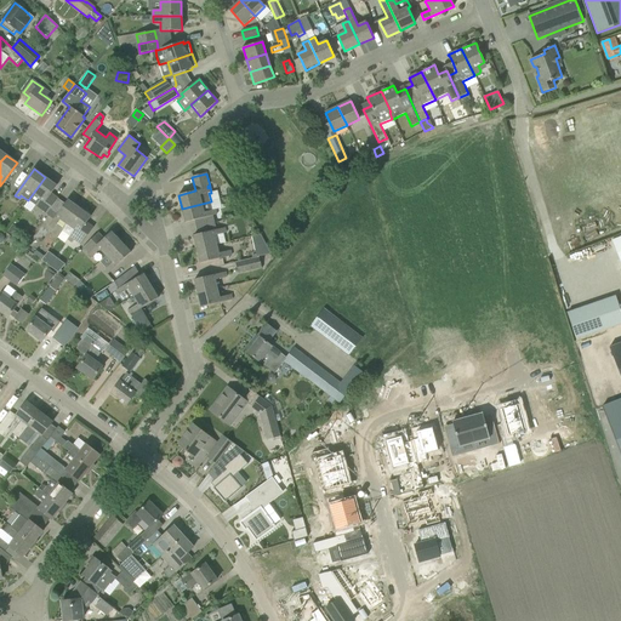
[(34,209),(45,217),(58,199),(51,194),(57,186),(45,177),(28,200),(35,206),(34,209)]
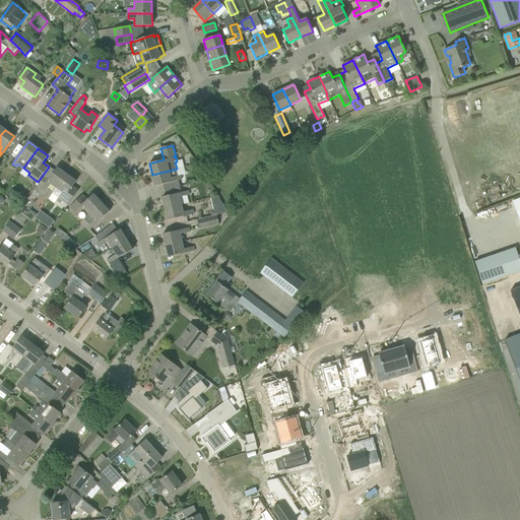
[(57,168),(41,189),(45,192),(51,184),(56,188),(48,200),(53,194),(66,175),(57,168)]
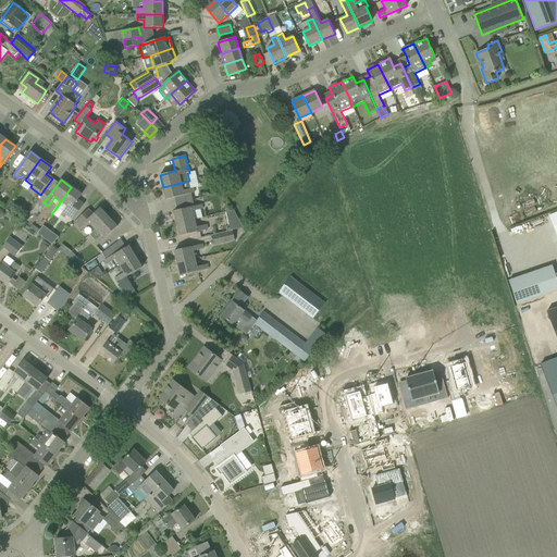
[(189,181),(163,187),(166,200),(174,198),(176,203),(193,200),(190,194),(195,193),(194,188),(190,188),(189,181)]
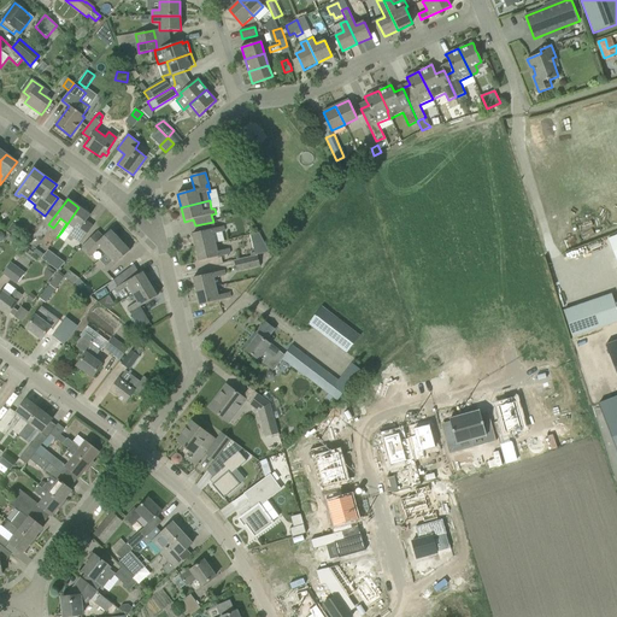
[(78,207),(63,230),(70,235),(68,239),(71,241),(74,239),(81,244),(93,227),(86,222),(90,216),(78,207)]
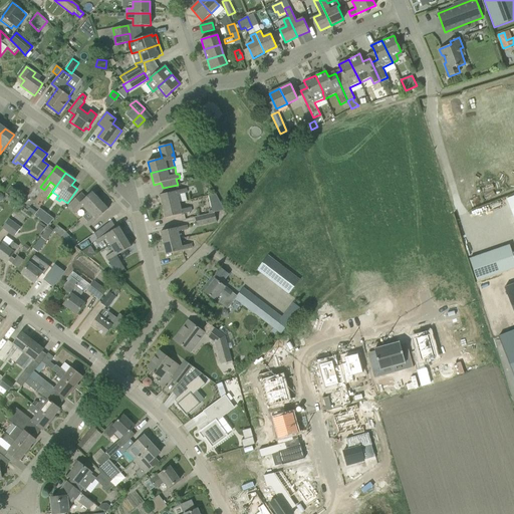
[(164,194),(160,195),(163,207),(180,203),(178,195),(187,193),(186,189),(179,191),(178,185),(163,188),(164,194)]
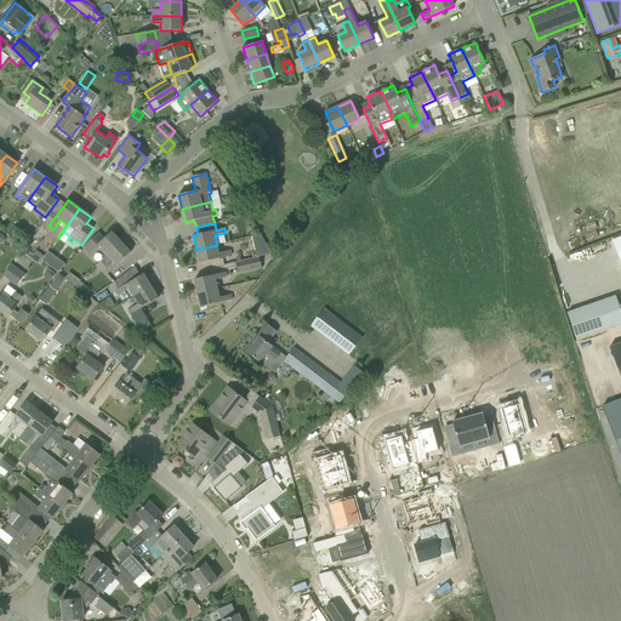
[(7,232),(13,237),(18,231),(13,226),(7,232)]
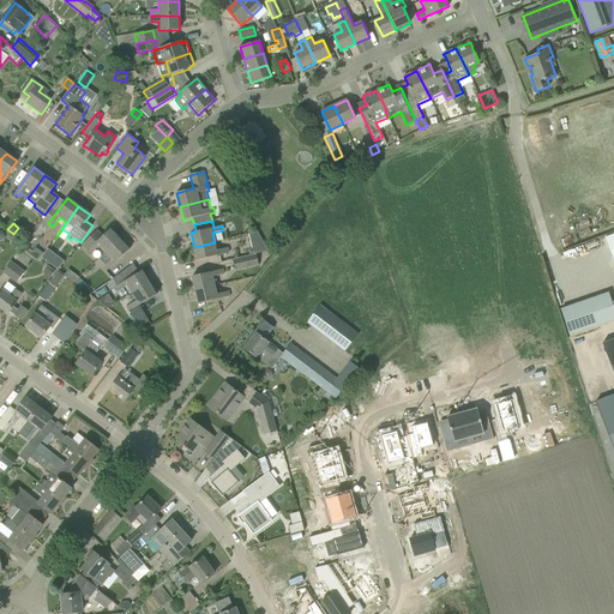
[(82,246),(90,254),(100,247),(106,253),(120,240),(110,229),(102,236),(97,230),(82,246)]
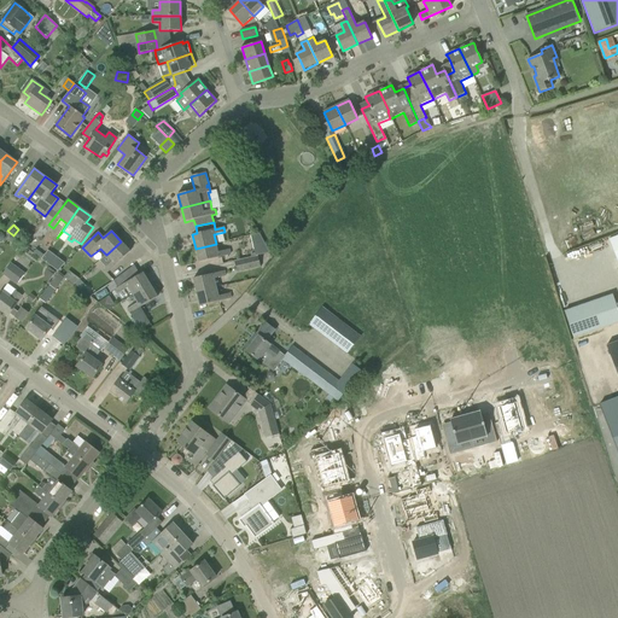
[(251,235),(256,256),(269,252),(267,248),(258,234),(251,235)]
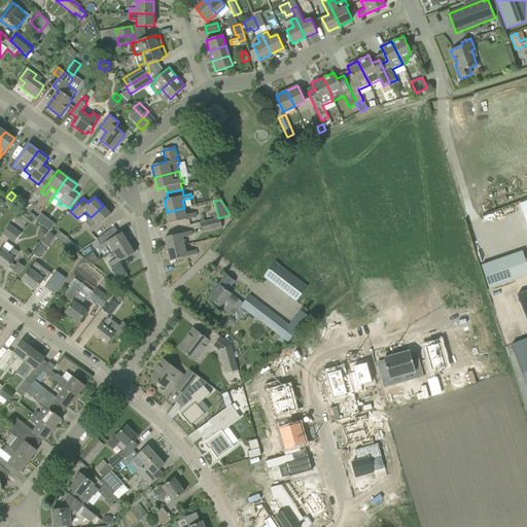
[(89,230),(92,233),(111,214),(103,206),(91,217),(96,222),(89,230)]
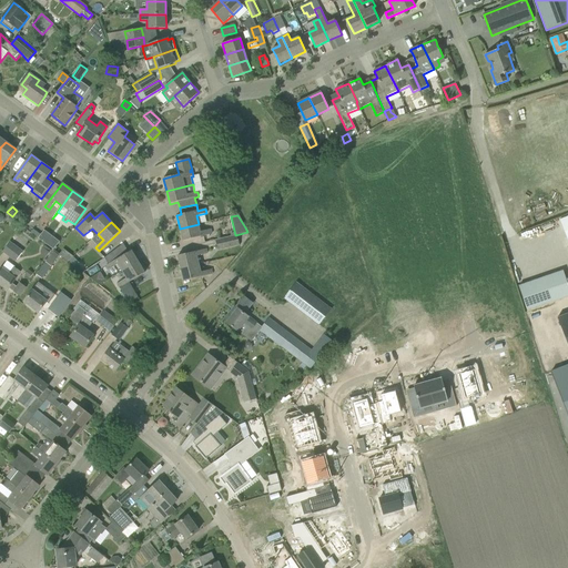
[(199,224),(180,229),(183,241),(212,233),(211,229),(201,232),(199,224)]
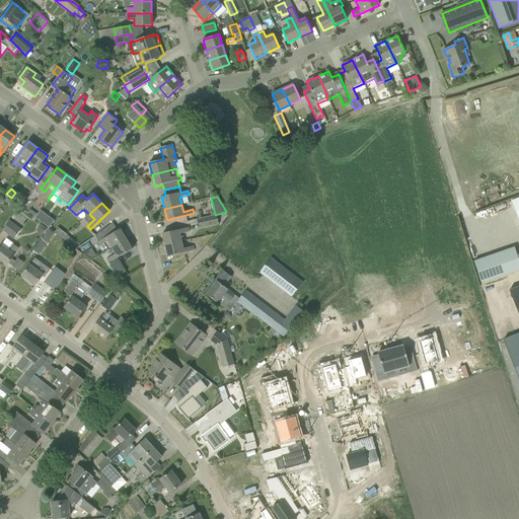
[(27,213),(34,218),(36,215),(30,210),(27,213)]
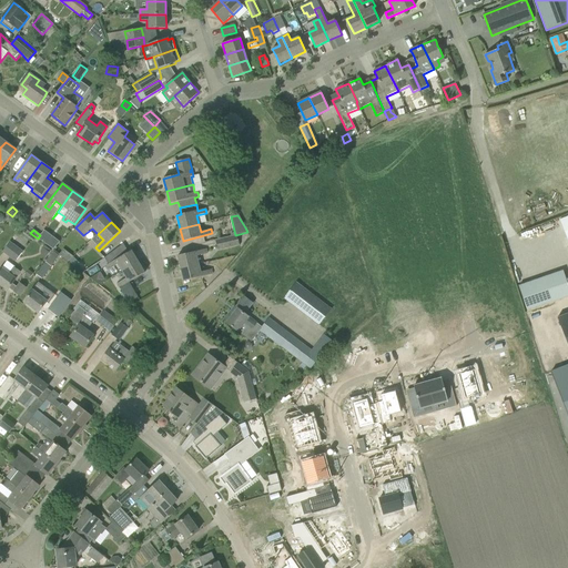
[(40,235),(38,239),(43,243),(49,235),(43,231),(40,235)]
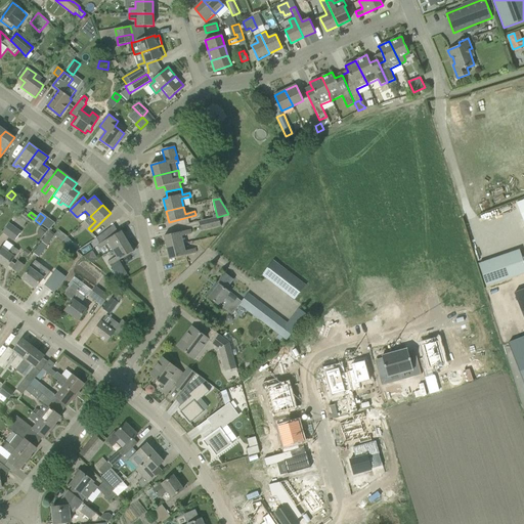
[(199,221),(201,231),(220,226),(218,217),(199,221)]
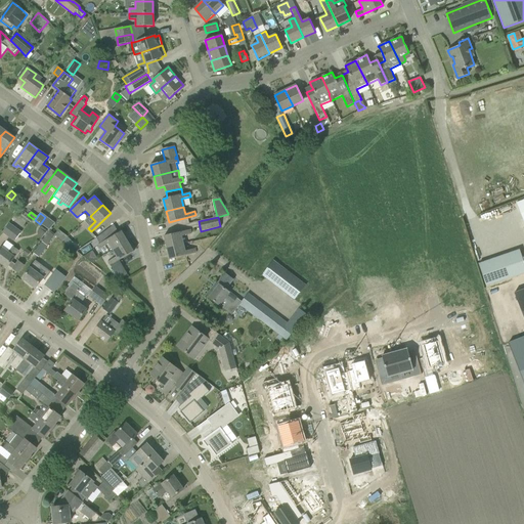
[(2,232),(14,241),(20,232),(9,224),(2,232)]
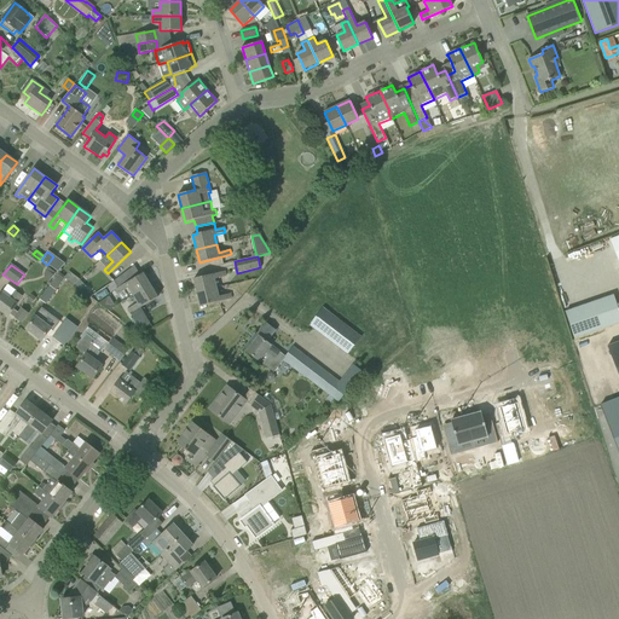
[(128,288),(133,296),(150,285),(144,273),(139,276),(134,267),(114,282),(117,288),(116,289),(119,294),(128,288)]
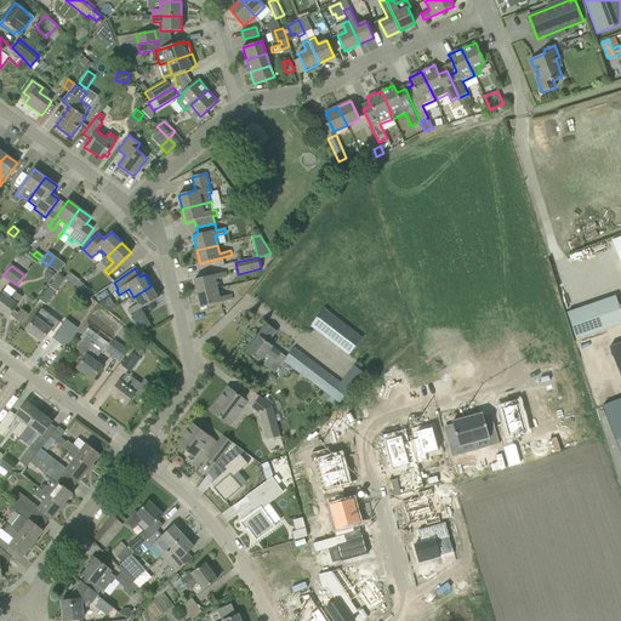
[(226,272),(194,280),(198,294),(217,289),(216,280),(227,277),(226,272)]
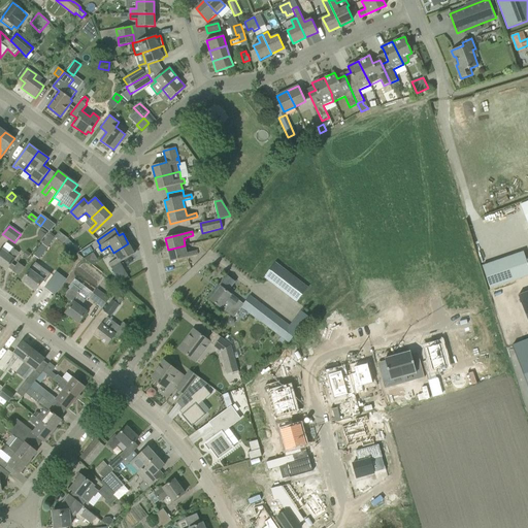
[(50,234),(45,239),(51,243),(55,238),(50,234)]
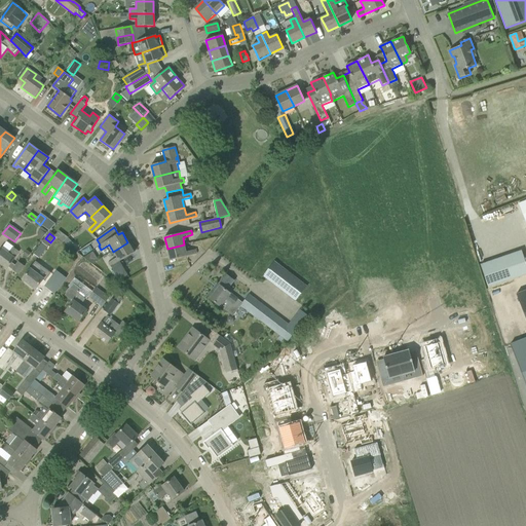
[(67,239),(63,242),(64,242),(69,248),(73,245),(68,238),(67,239)]
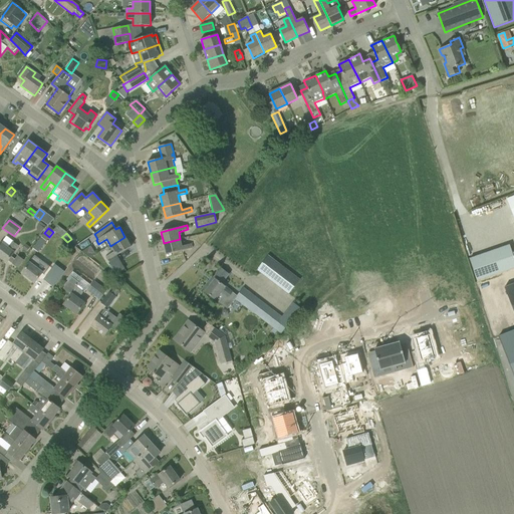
[(105,257),(107,261),(131,247),(124,237),(110,246),(114,252),(105,257)]
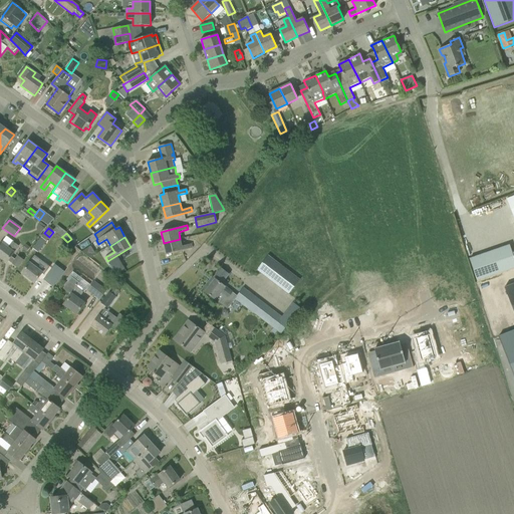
[(180,239),(164,243),(167,255),(192,248),(191,244),(182,246),(180,239)]
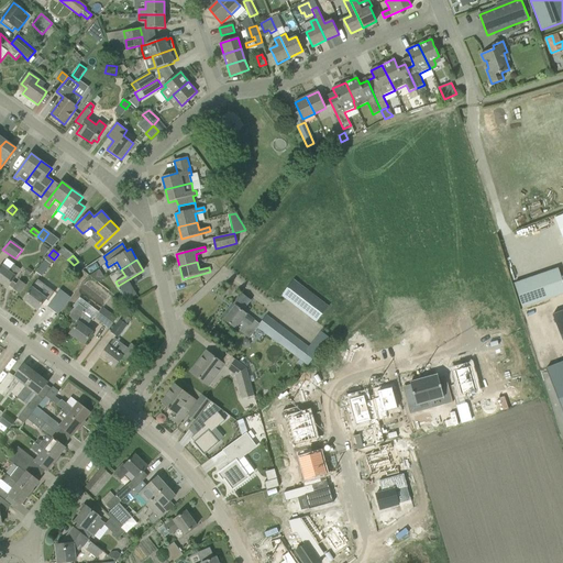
[(13,289),(20,294),(25,286),(19,280),(15,285),(11,282),(20,269),(13,265),(8,272),(1,266),(0,267),(0,282),(8,287),(9,285),(13,288),(13,289)]
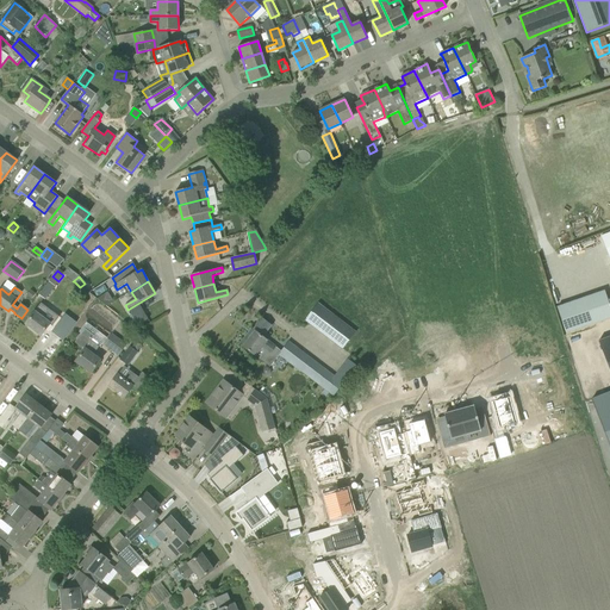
[(556,307),(566,334),(609,318),(609,306),(604,291),(556,307)]
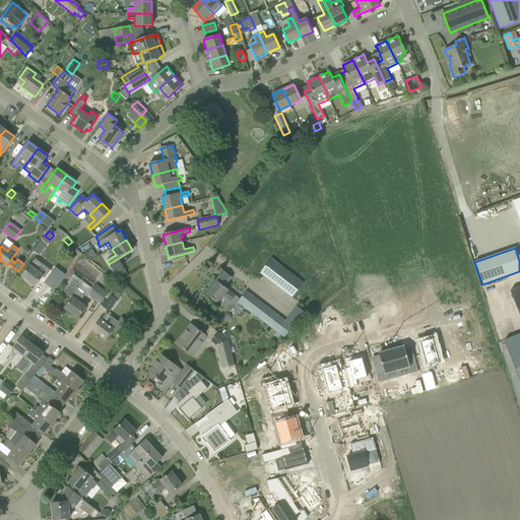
[(91,249),(82,255),(83,256),(90,261),(98,257),(91,249)]
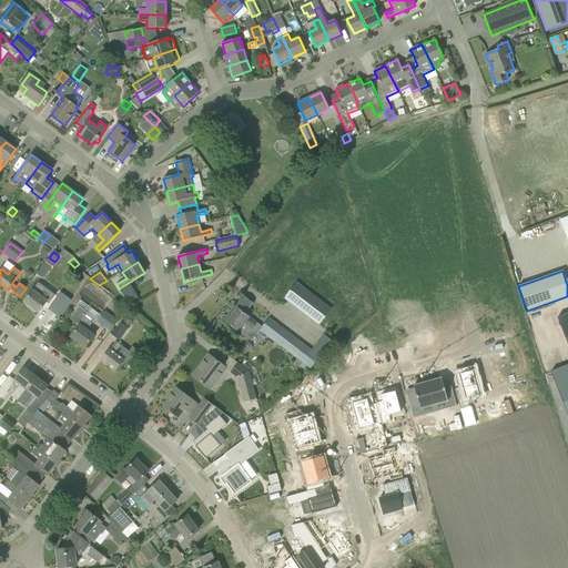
[(23,302),(38,313),(47,302),(40,296),(46,288),(38,283),(23,302)]
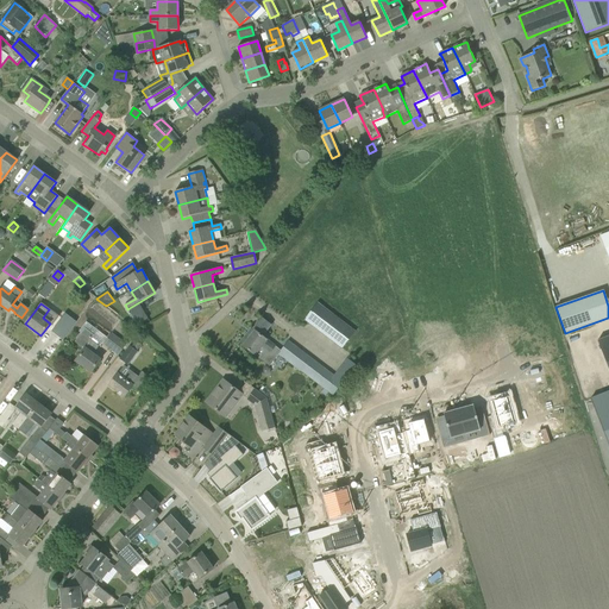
[(303,320),(343,350),(356,332),(318,303),(303,320)]
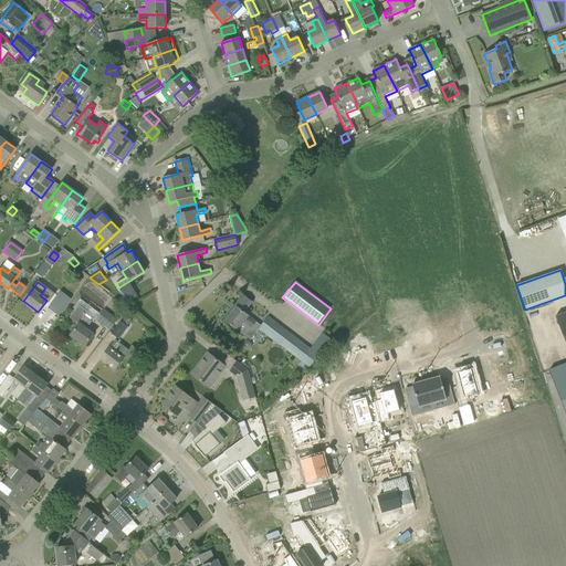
[(133,289),(123,294),(128,303),(137,297),(133,289)]
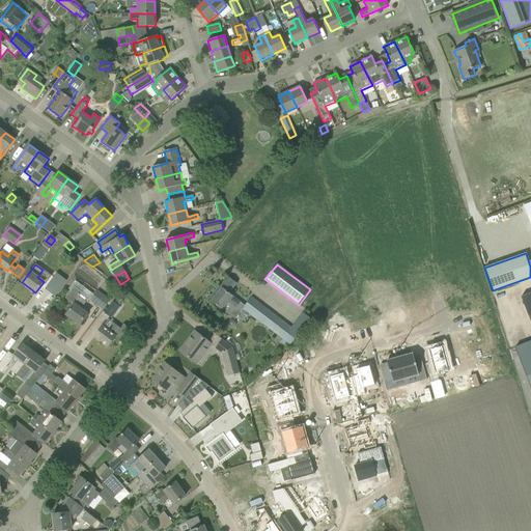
[(66,281),(56,273),(45,289),(55,297),(66,281)]
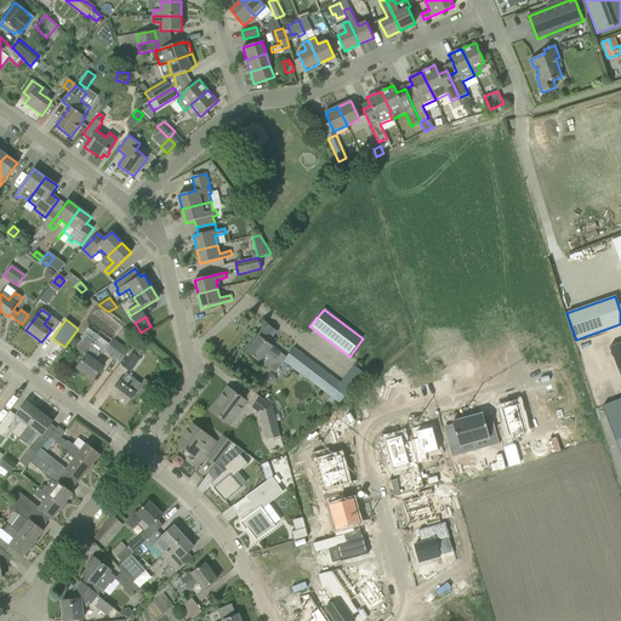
[(252,340),(244,351),(260,363),(267,368),(274,374),(284,362),(286,359),(286,358),(267,343),(275,331),(267,325),(258,336),(256,335),(256,336),(260,339),(256,342),(252,340)]
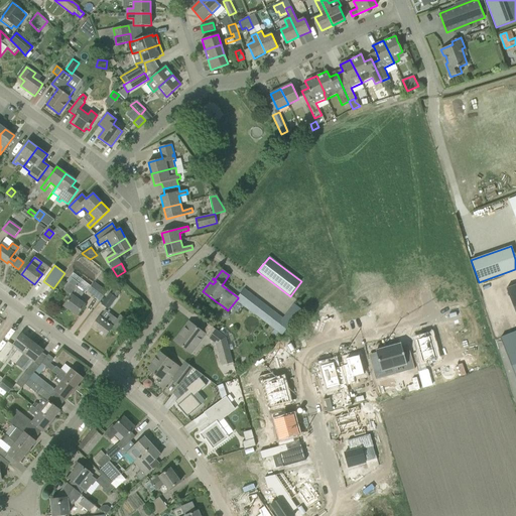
[(65,306),(78,315),(86,304),(78,299),(86,289),(100,299),(106,291),(94,283),(91,286),(73,273),(68,280),(69,282),(63,289),(72,295),(65,306)]
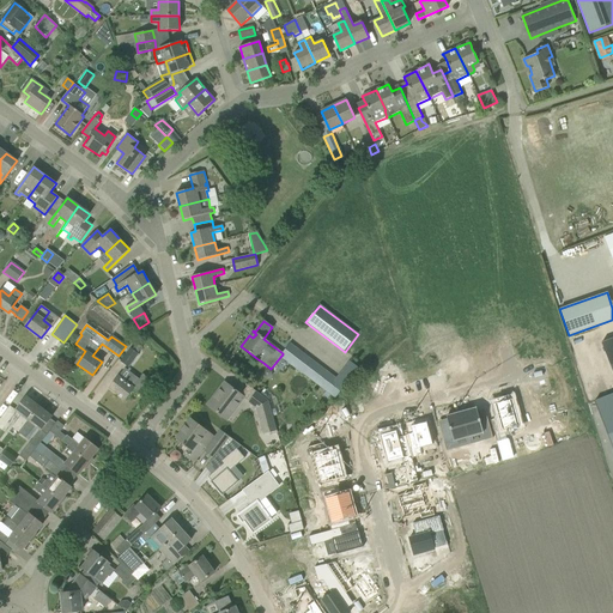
[(612,339),(600,344),(612,376),(612,339)]
